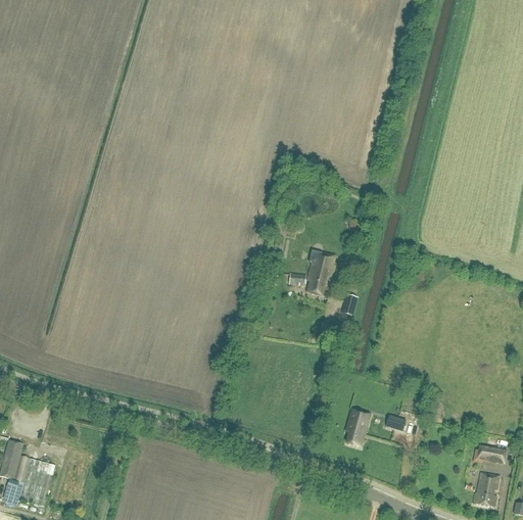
[(334,262),(335,254),(317,250),(315,257),(313,256),(307,279),(310,280),(306,291),(322,295),(327,277),(332,278),(335,263),(334,262)]
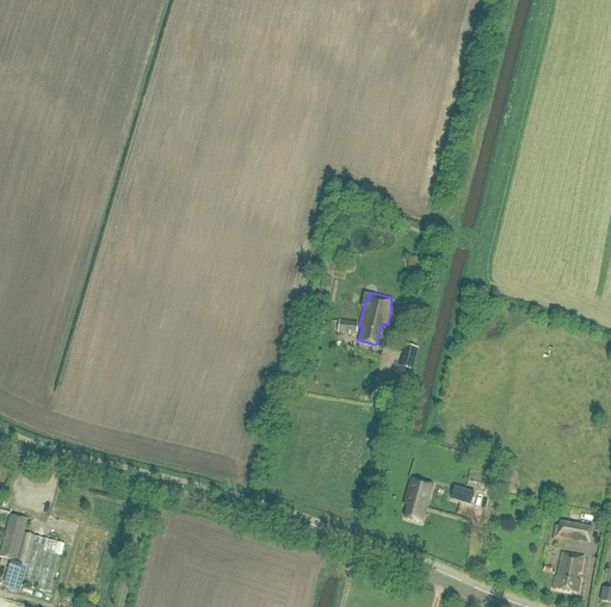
[(357,330),(358,320),(339,317),(338,330),(350,333),(350,329),(357,330)]
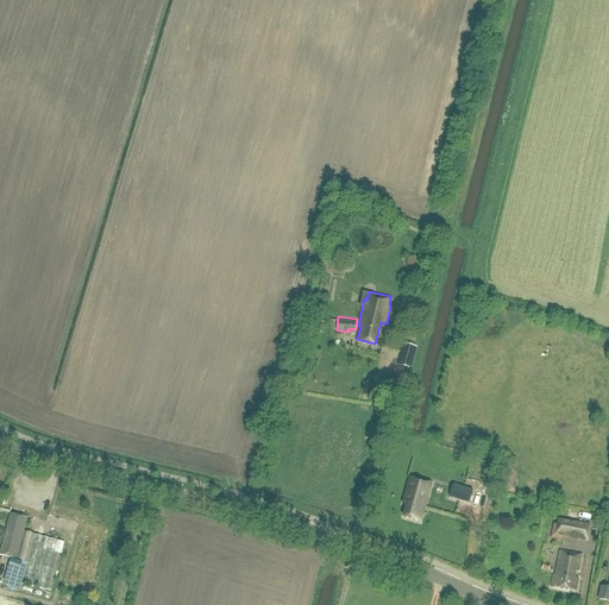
[(412,367),(416,345),(403,341),(397,364),(412,367)]
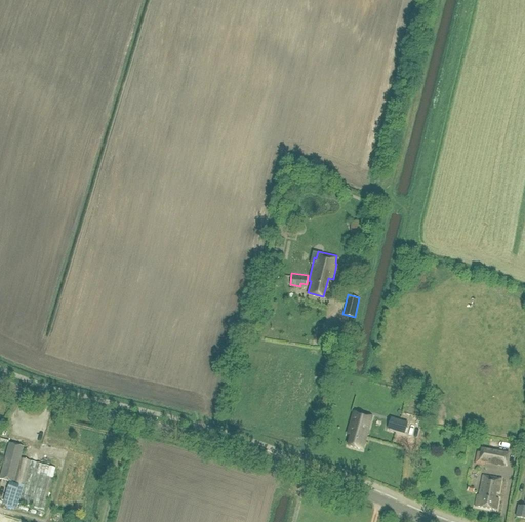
[(388,420),(394,402),(386,400),(380,417),(388,420)]
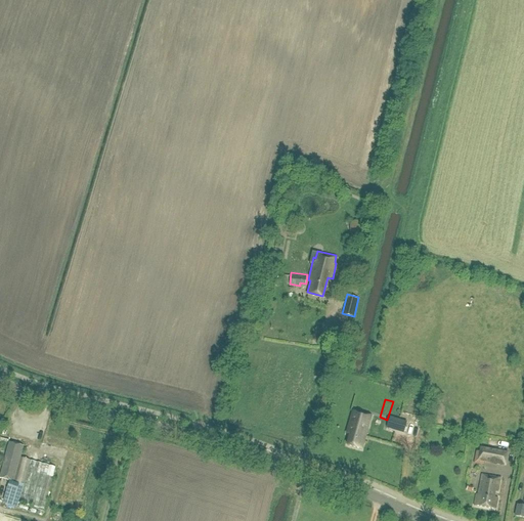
[(361,447),(370,415),(353,409),(346,432),(350,433),(347,443),(361,447)]
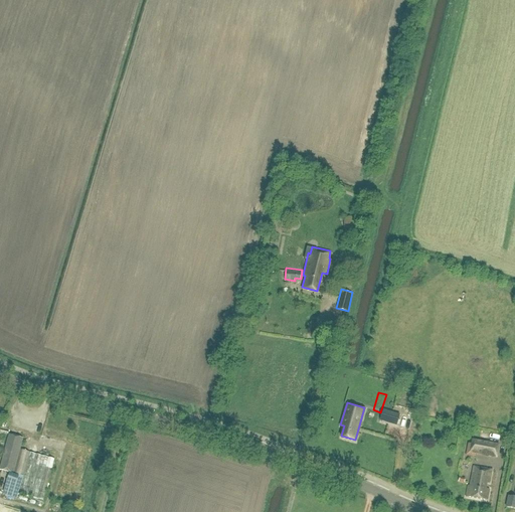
[(0,467),(14,472),(20,447),(23,437),(8,432),(7,437),(3,436),(1,443),(5,444),(0,463),(0,467)]
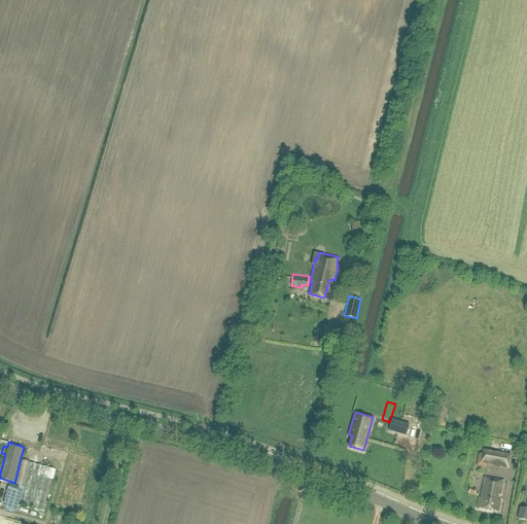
[(496,450),(483,447),(482,452),(479,452),(477,464),(486,466),(487,463),(508,467),(511,453),(506,452),(506,450),(497,448),(496,450)]
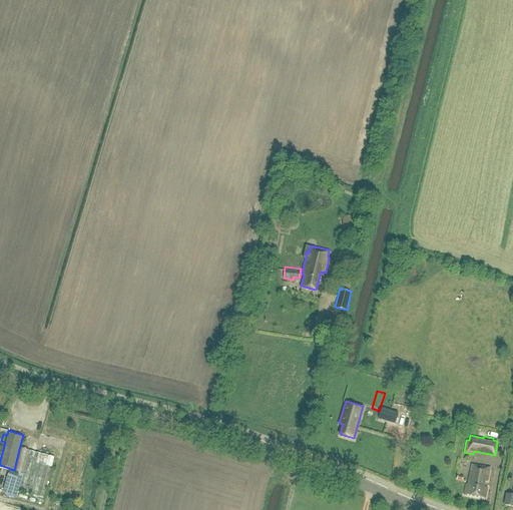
[(29,449),(20,445),(14,470),(23,472),(18,490),(43,496),(54,455),(29,449)]
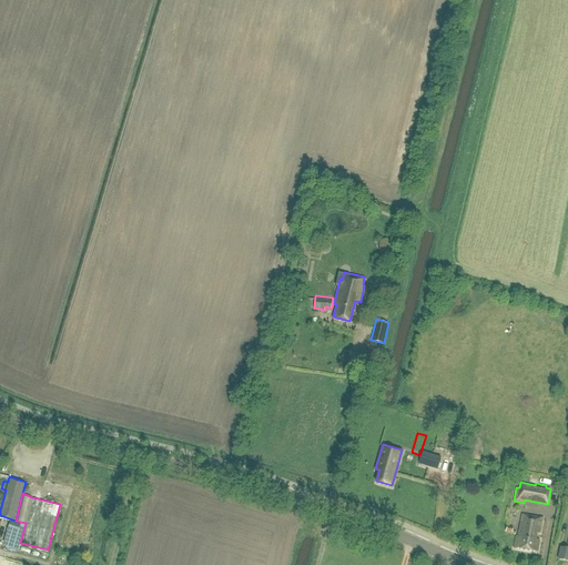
[(537,532),(539,532),(541,516),(523,513),(518,534),(516,534),(514,546),(537,550),(539,538),(536,537),(537,532)]
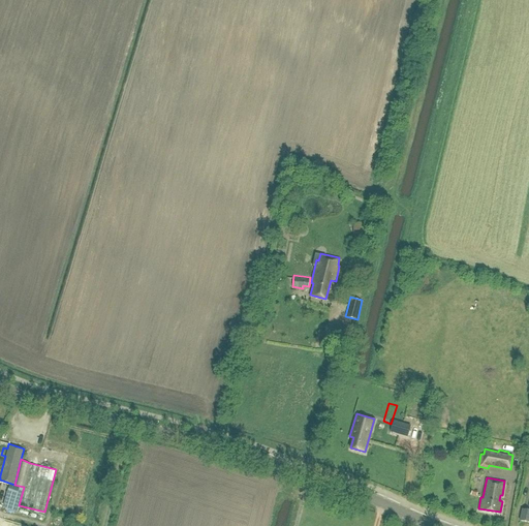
[(528,503),(528,504),(528,509),(522,508),(520,519),(528,520),(528,503)]
